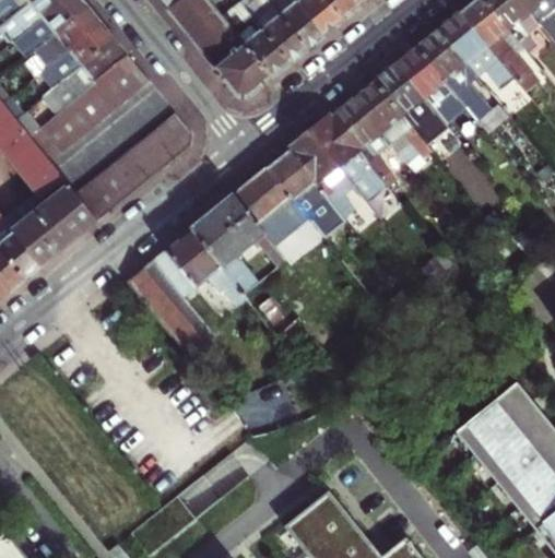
[(0,23),(27,0),(0,0),(0,23)]
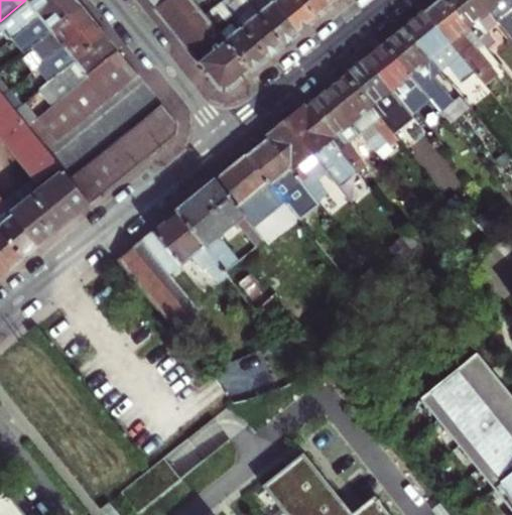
[(25,0),(0,21),(0,27),(9,38),(10,38),(55,0),(25,0)]
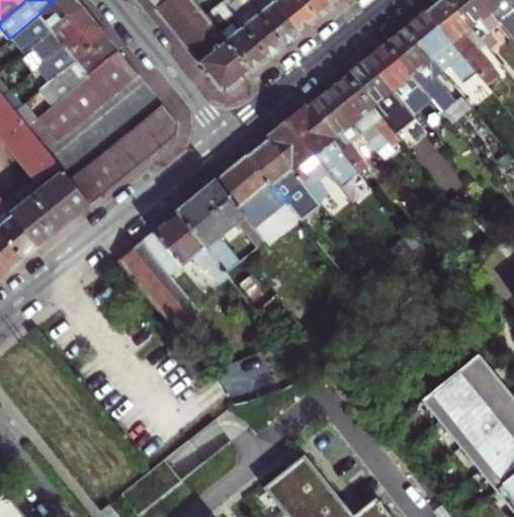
[(78,0),(56,0),(10,38),(22,53),(29,46),(82,3),(78,0)]
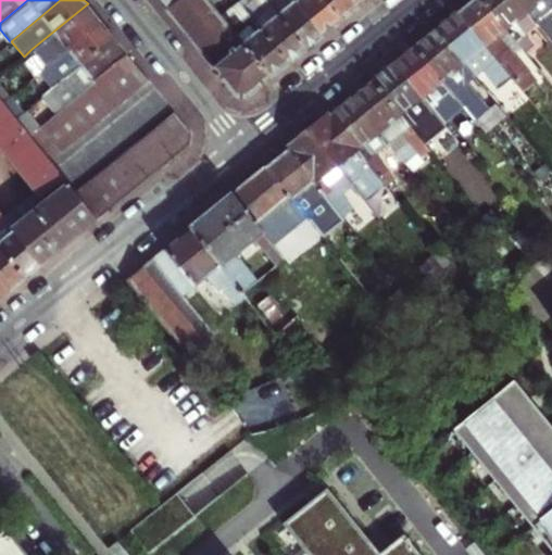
[(234,92),(245,95),(268,75),(221,15),(208,0),(177,0),(168,8),(166,10),(179,25),(224,82),(234,92)]
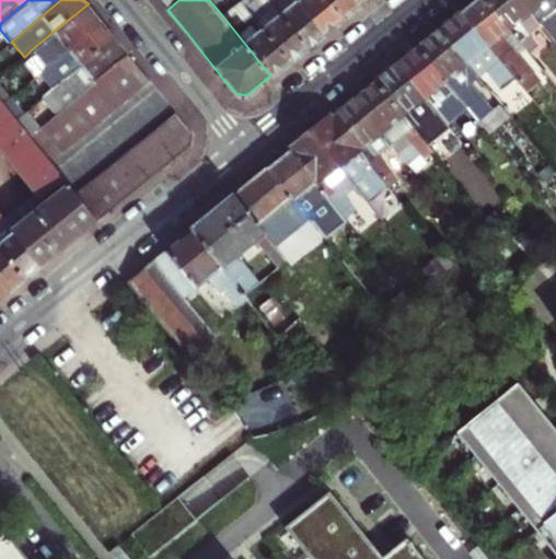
[(240,0),(240,1),(289,61),(298,54),(307,47),(267,0),(240,0)]
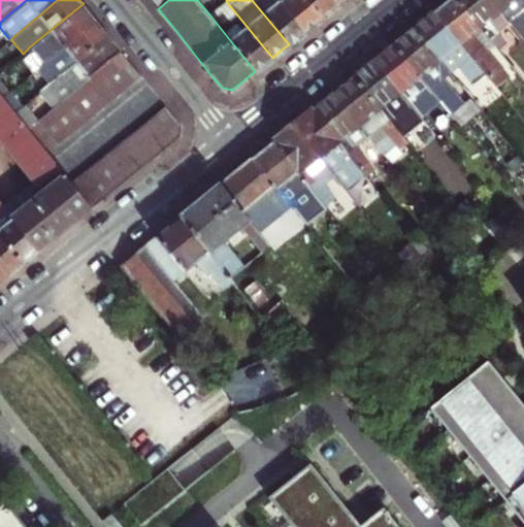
[(280,0),(252,0),(289,44),(296,38),(304,32),(280,0)]
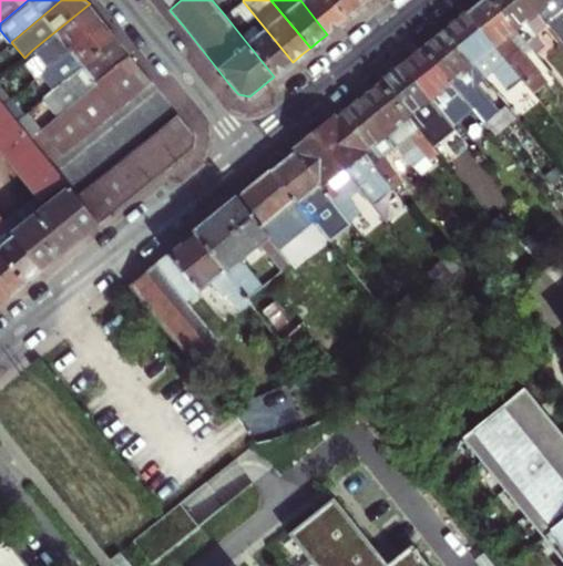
[(331,0),(300,0),(327,34),(335,28),(346,19),(331,0)]
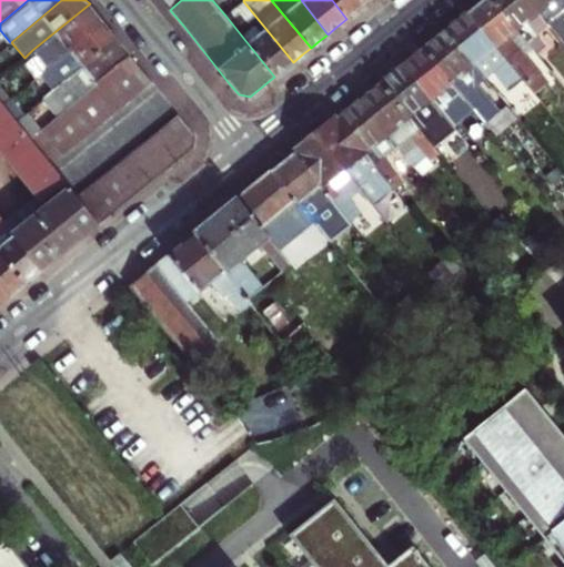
[(332,0),(346,19),(355,12),(364,4),(360,0),(332,0)]
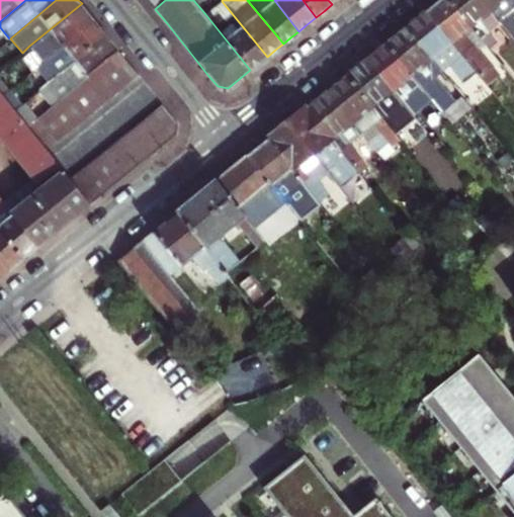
[(435,0),(434,1),(424,9),(474,71),(486,86),(498,77),(461,31),(468,24),(448,0),(435,0)]
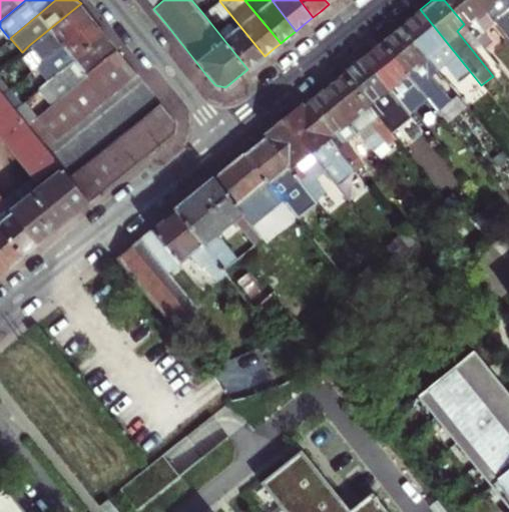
[(444,0),(464,24),(475,37),(494,22),(476,0),(444,0)]
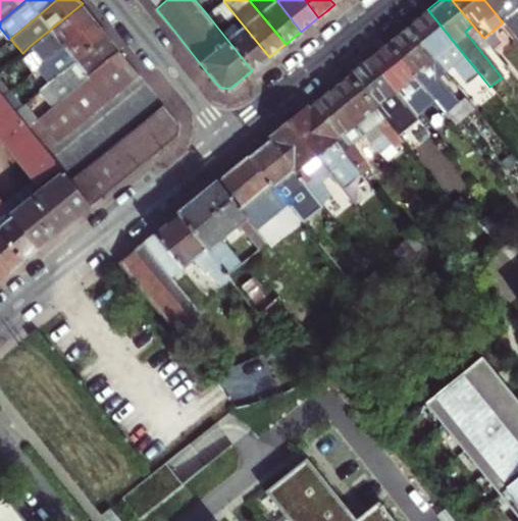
[(517,0),(484,0),(503,22),(515,37),(517,35),(517,0)]
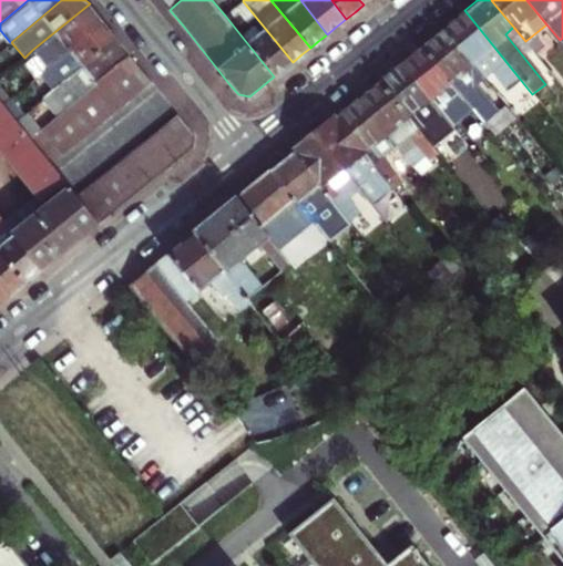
[(243,1),(225,16),(274,76),(282,71),(293,62),(243,1)]
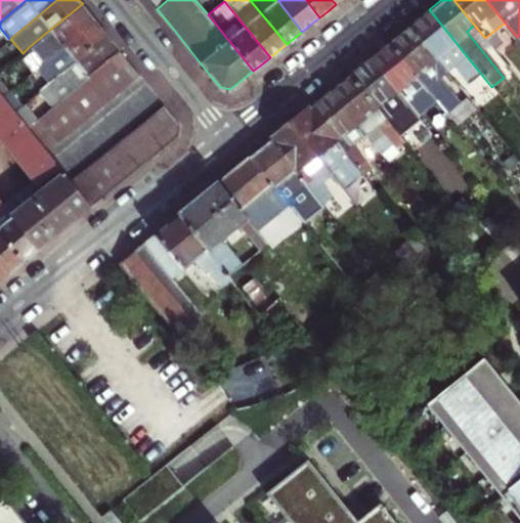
[(30,46),(43,61),(94,18),(89,11),(83,3),(30,46)]
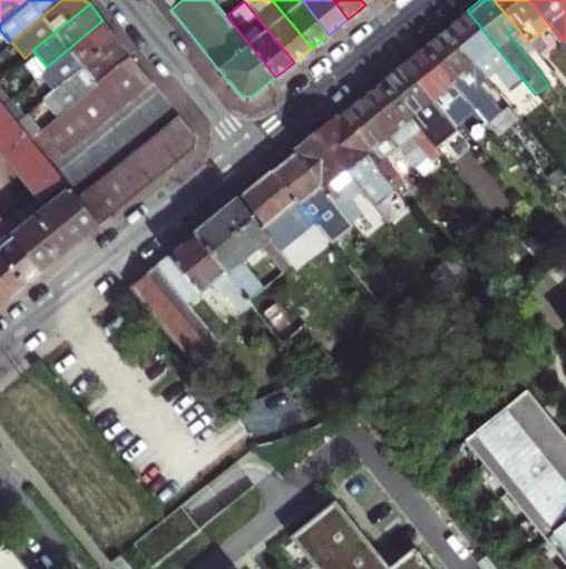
[(456,20),(445,28),(484,76),(493,69),(508,88),(521,78),(467,10),(456,20)]
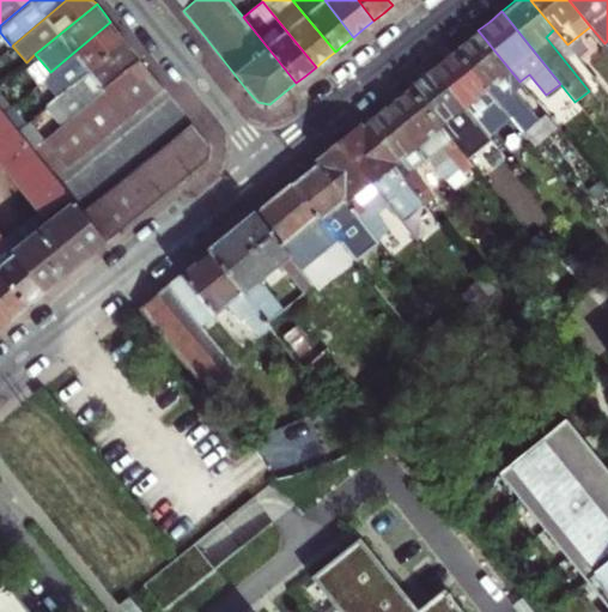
[(119,31),(110,22),(50,72),(41,80),(55,97),(125,38),(119,31)]
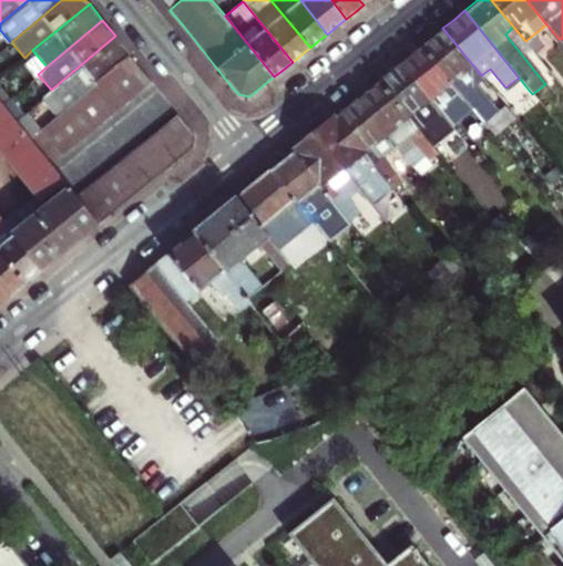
[(432,37),(421,45),(470,105),(481,119),(494,109),(473,82),(481,75),(442,28),(432,37)]
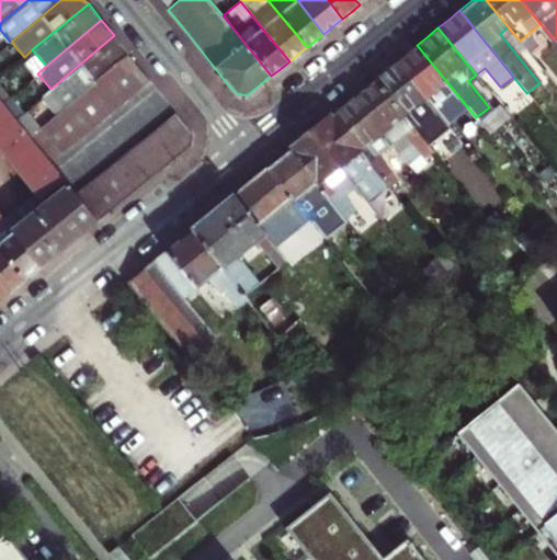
[(50,89),(40,98),(54,115),(64,107),(75,98),(79,94),(84,89),(95,80),(106,71),(116,64),(128,53),(122,44),(114,35),(50,89)]
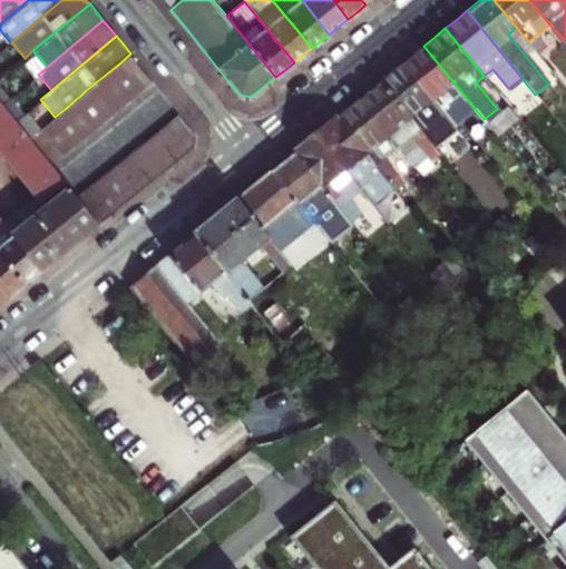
[(413,54),(402,64),(441,113),(451,124),(472,106),(423,46),(413,54)]
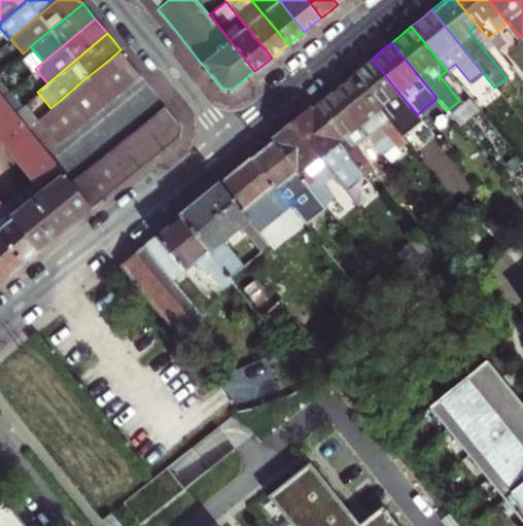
[(120,49),(109,60),(129,82),(140,73),(120,49)]
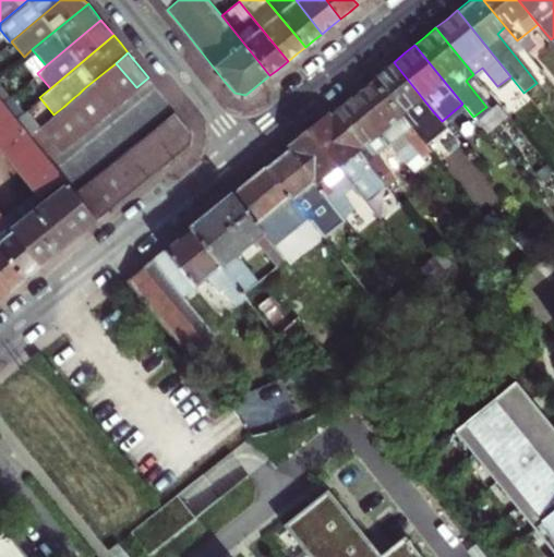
[(384,70),(372,80),(411,126),(432,110),(394,62),(384,70)]
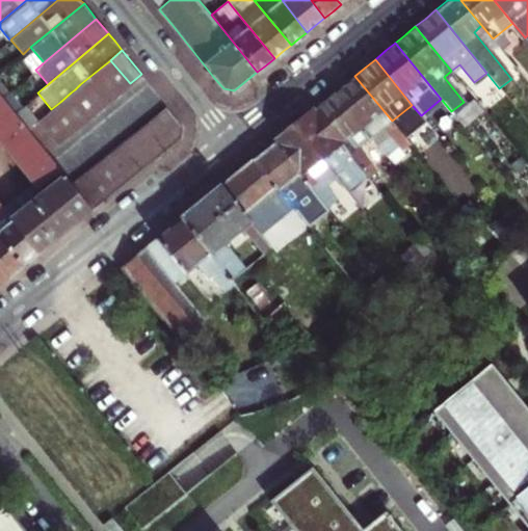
[(110,60),(101,68),(120,91),(130,83),(110,60)]
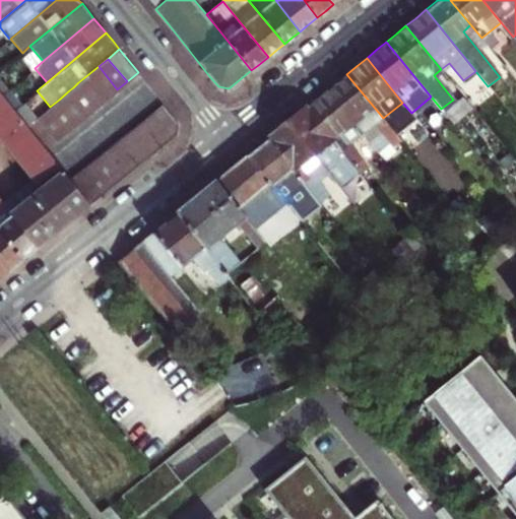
[(88,74),(108,98),(117,89),(99,66),(88,74)]
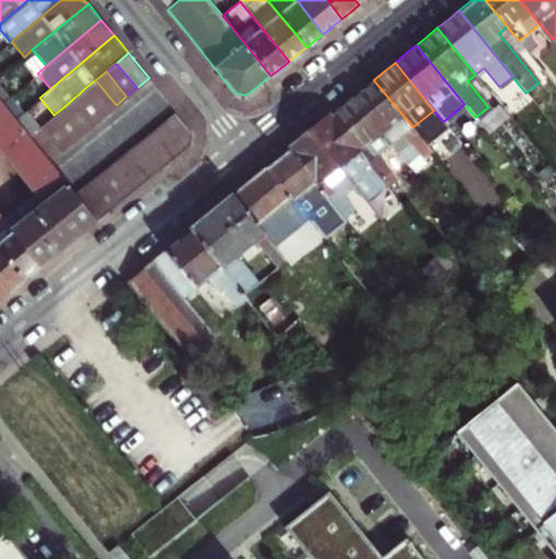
[(95,80),(84,89),(105,114),(116,105),(95,80)]
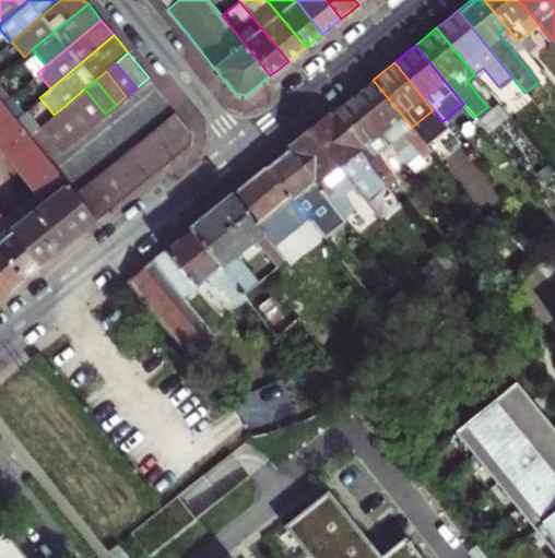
[(362,88),(351,97),(385,140),(402,126),(405,130),(403,131),(424,157),(432,152),(412,127),(373,80),(362,88)]
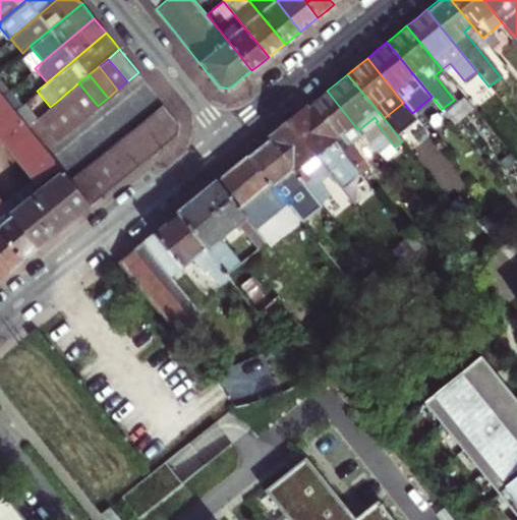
[(73,88),(69,91),(88,114),(98,106),(78,82),(73,88)]
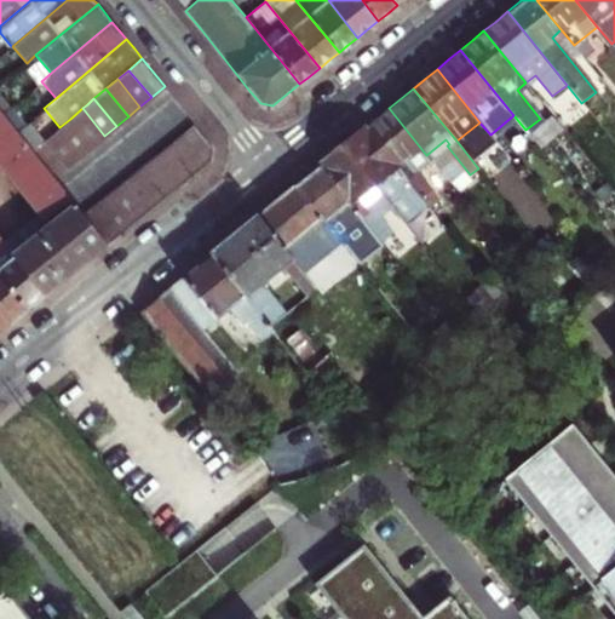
[(82,108),(70,119),(92,145),(104,136),(82,108)]
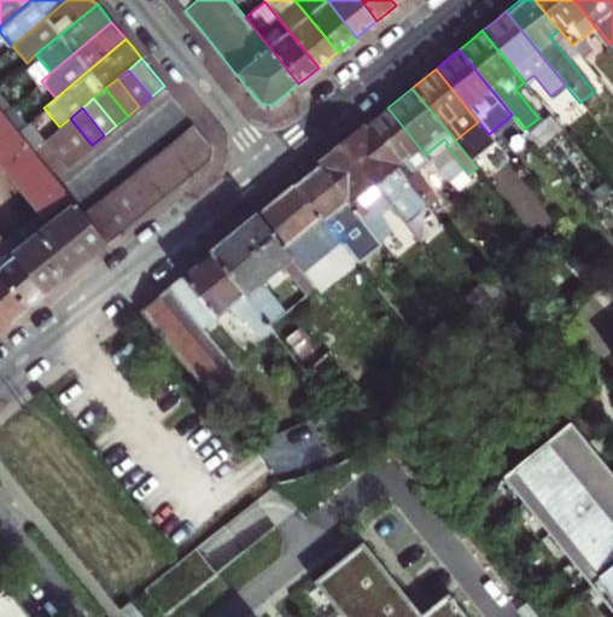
[(377,117),(363,127),(407,179),(430,161),(425,155),(387,108),(377,117)]
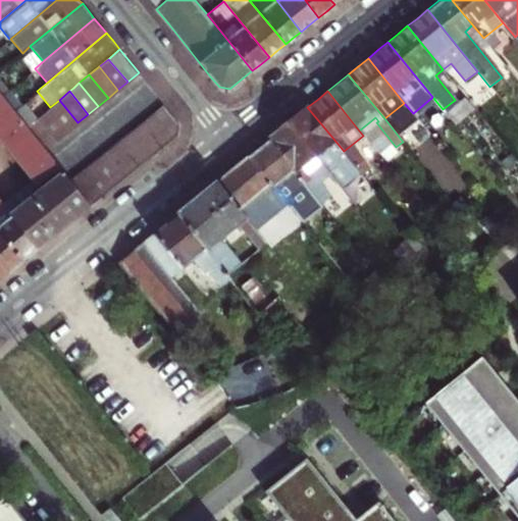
[(3,205),(11,214),(38,246),(64,224),(90,204),(70,179),(45,148),(28,125),(0,92),(0,139),(32,178),(2,202),(3,205)]
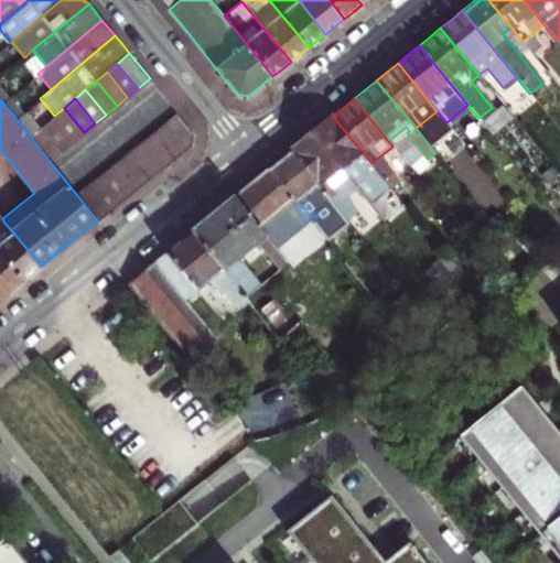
[(54,116),(53,117),(73,141),(84,132),(64,108),(54,116)]
